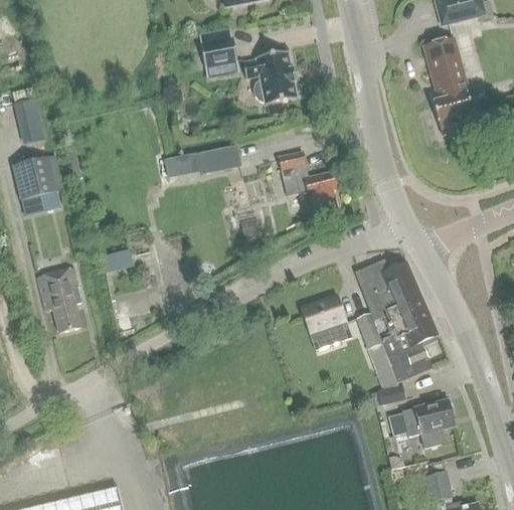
[(434,0),(441,26),(487,14),(483,0),(434,0)]
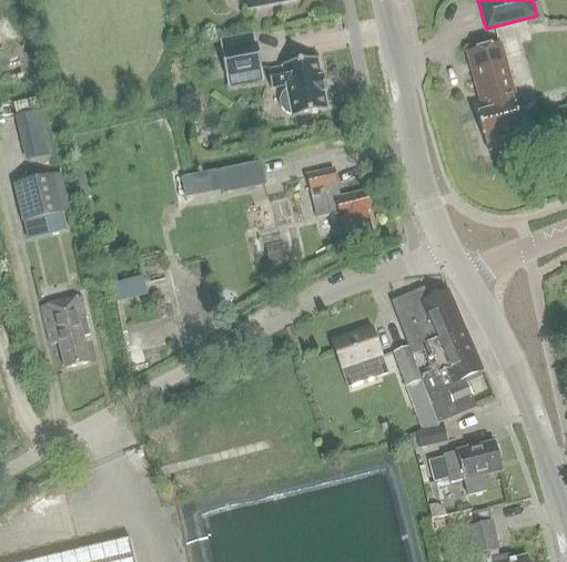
[(264,78),(254,30),(221,37),(230,84),(264,78)]
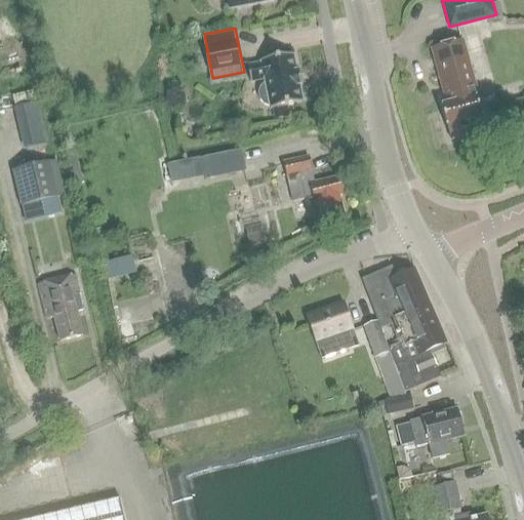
[(451,135),(484,127),(481,115),(482,114),(477,94),(479,93),(464,37),(432,45),(447,102),(441,103),(446,124),(448,123),(451,135)]
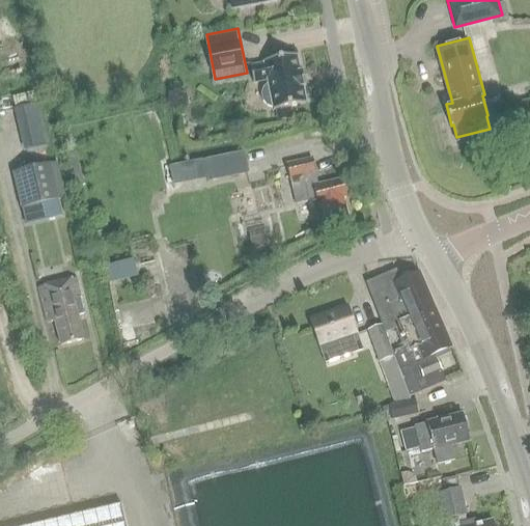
[(268,77),(269,81),(265,84),(261,90),(262,97),(267,102),(273,104),(274,107),(306,100),(303,82),(306,82),(303,67),(300,68),(297,51),(263,58),(265,60),(250,63),(253,80),(268,77)]
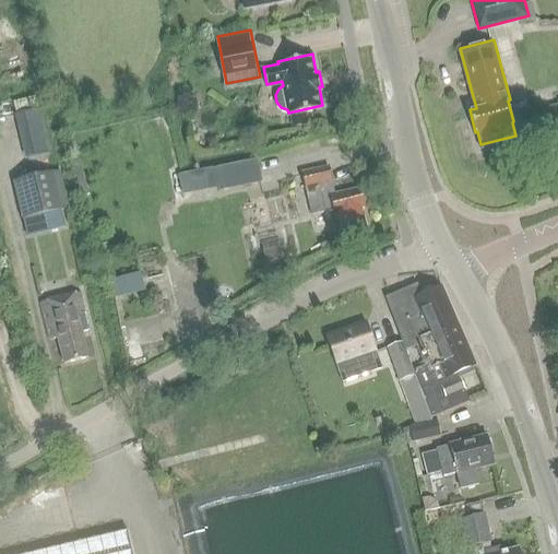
[(50,143),(38,103),(12,110),(25,151),(50,143)]
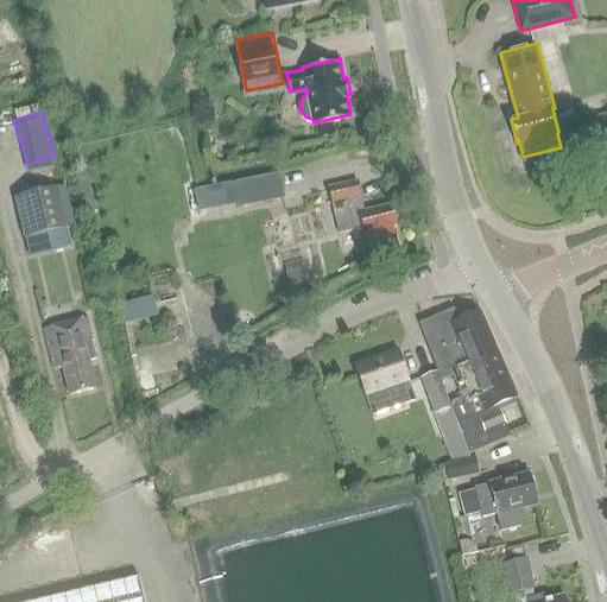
[(333,119),(318,121),(320,132),(334,130),(333,119)]
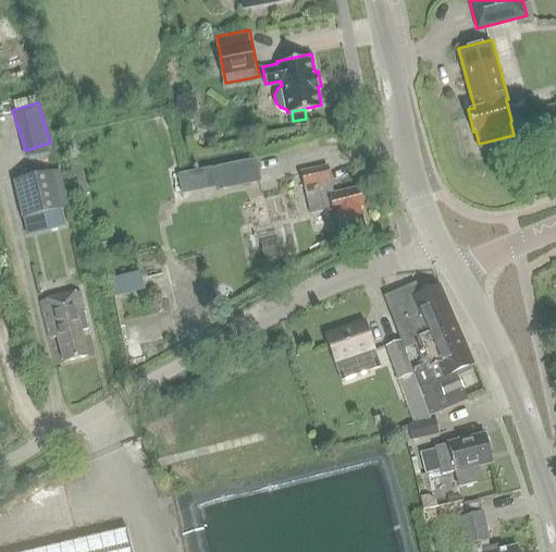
[(219,186),(261,178),(256,155),(177,171),(182,189),(218,182),(219,186)]
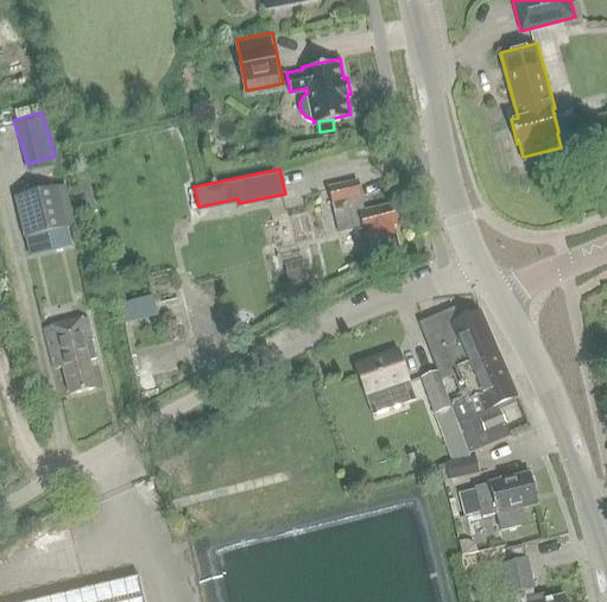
[(339,229),(364,223),(366,235),(368,235),(373,257),(399,251),(392,223),(396,222),(391,201),(364,208),(356,177),(328,184),(339,229)]
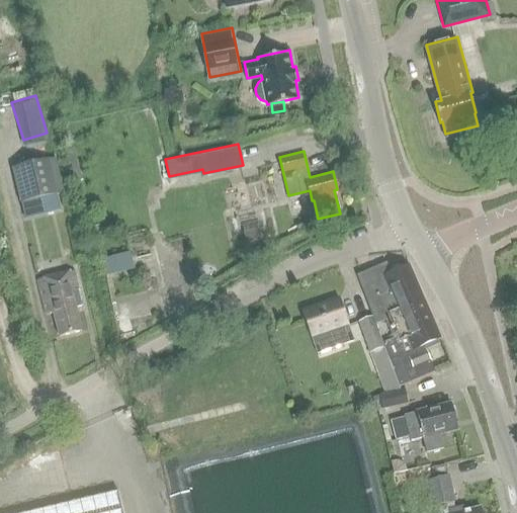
[(13,165),(21,201),(59,193),(51,157),(13,165)]
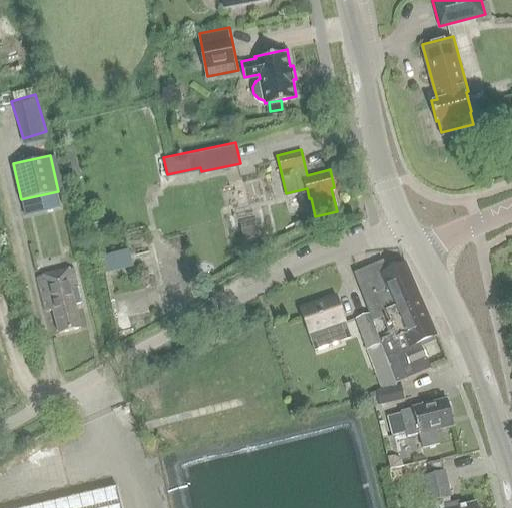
[(127,244),(100,252),(105,269),(132,261),(127,244)]
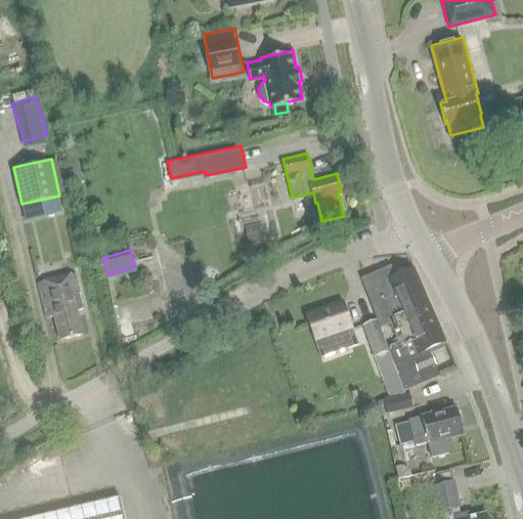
[(444,340),(412,266),(392,274),(389,268),(366,277),(384,319),(395,314),(403,334),(388,340),(404,386),(440,374),(430,346),(444,340)]
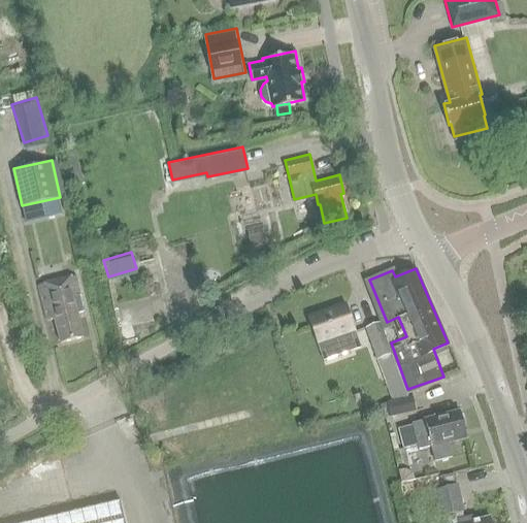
[(77,311),(83,309),(79,294),(80,294),(75,273),(38,283),(47,319),(55,317),(60,339),(84,334),(77,311)]
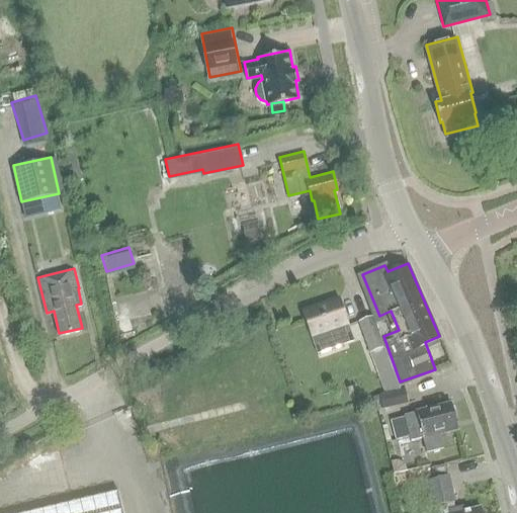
[(331,337),(351,331),(339,295),(303,309),(312,336),(329,331),(331,337)]
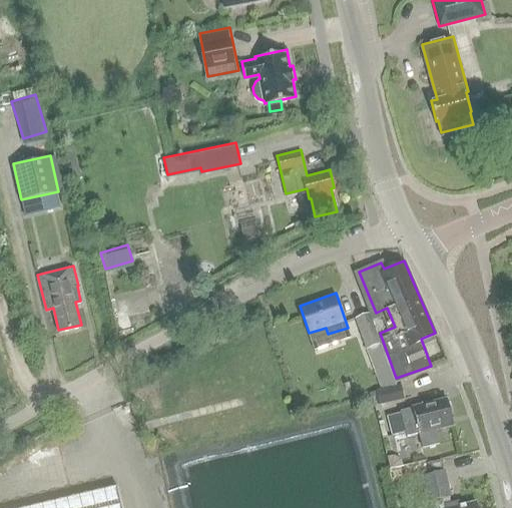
[(357,315),(367,346),(368,346),(381,387),(394,384),(369,311),(357,315)]
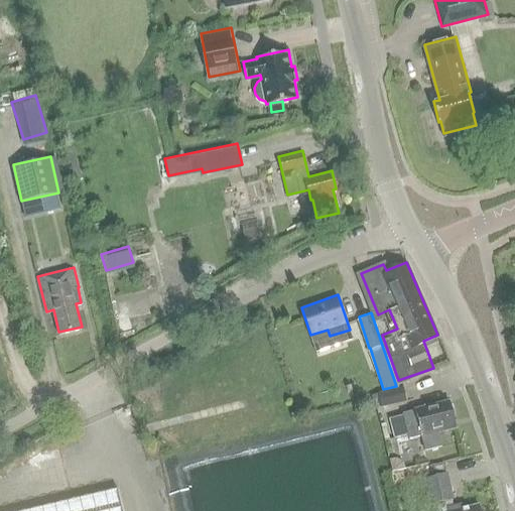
[(381,404),(405,399),(402,385),(378,391),(381,404)]
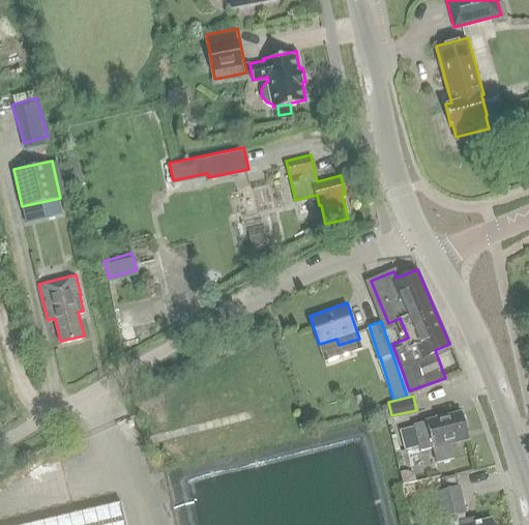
[(406,447),(419,444),(420,448),(432,446),(436,461),(453,457),(449,443),(468,438),(462,410),(425,419),(425,420),(414,424),(401,428),(406,447)]
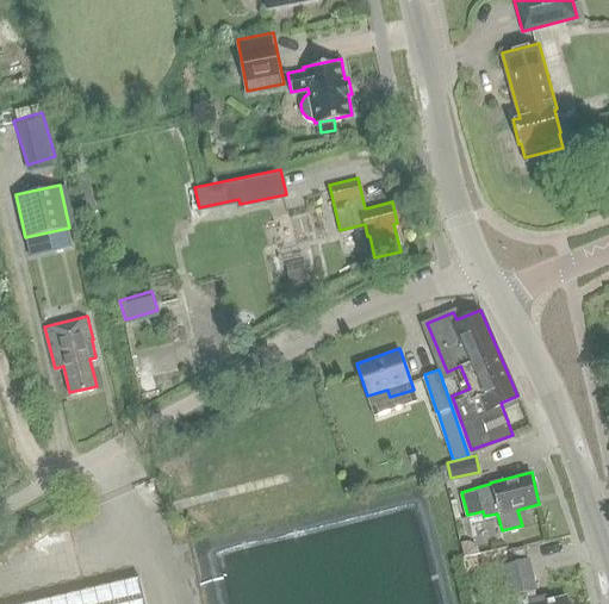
[(511,593),(535,587),(527,558),(503,564),(511,593)]
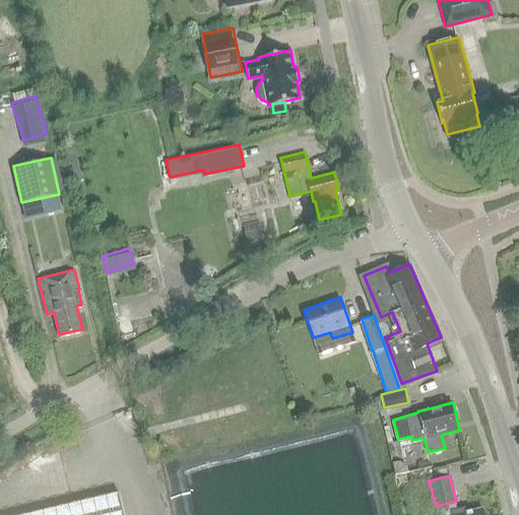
[(125,514),(120,492),(104,496),(17,514),(125,514)]
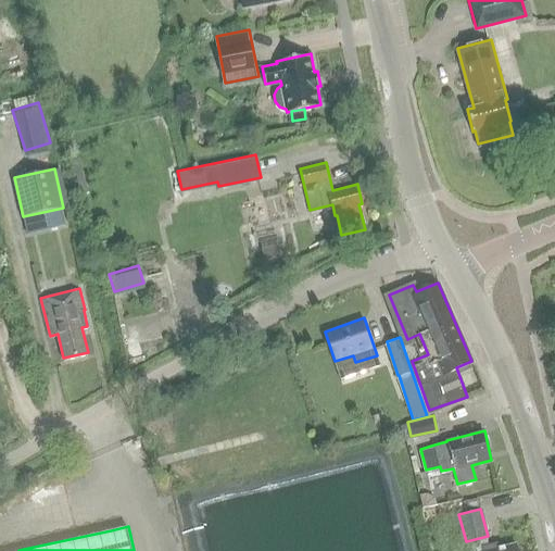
[(517,550),(515,542),(497,547),(496,541),(480,545),(481,550),(517,550)]
